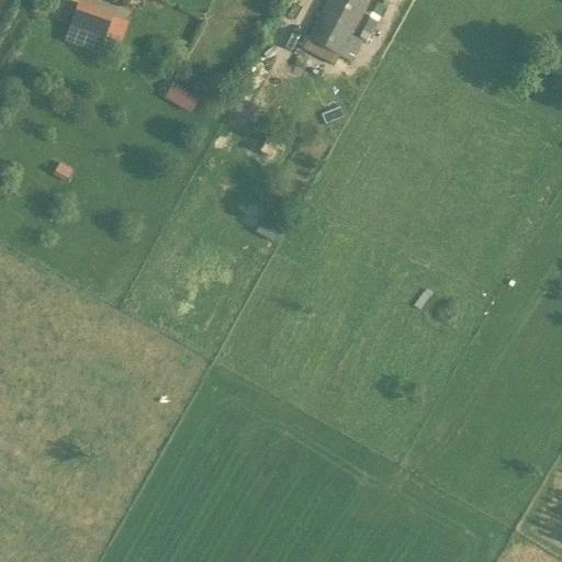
[(326,0),(305,41),(306,41),(301,49),(301,51),(334,67),(338,57),(339,58),(339,57),(351,64),(363,41),(367,43),(384,9),(369,1),(369,0),(326,0)]
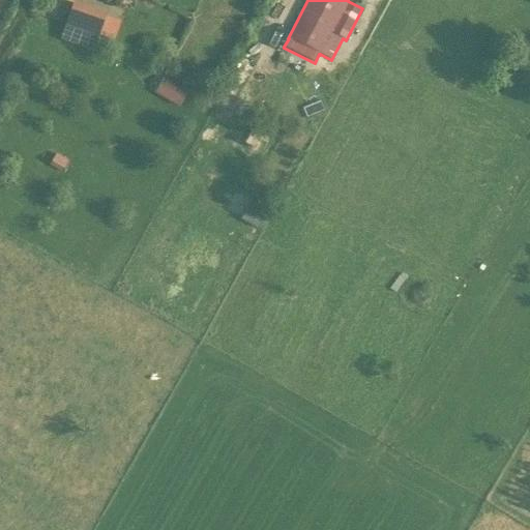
[(104,34),(118,38),(124,17),(76,1),(64,40),(98,51),(104,34)]
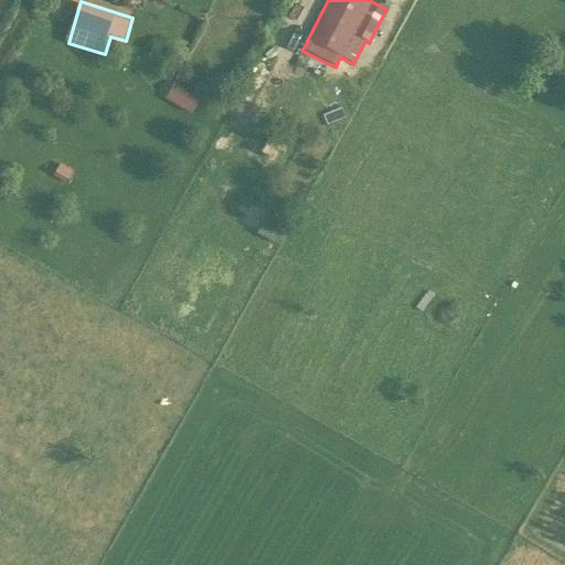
[(200,98),(174,86),(167,103),(190,116),(200,98)]
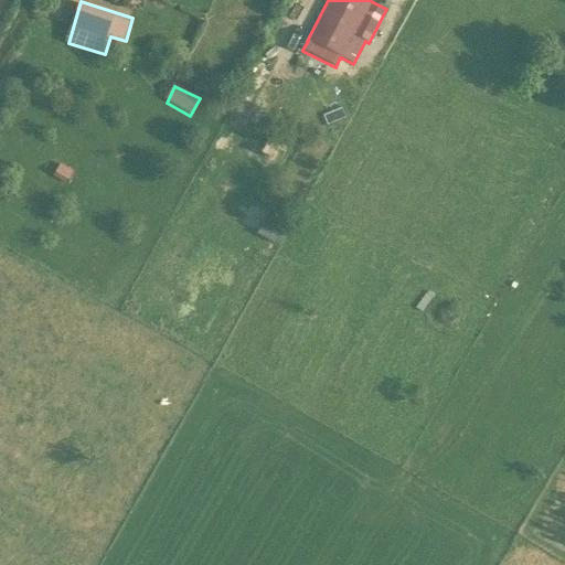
[(51,178),(65,184),(73,171),(60,163),(51,178)]
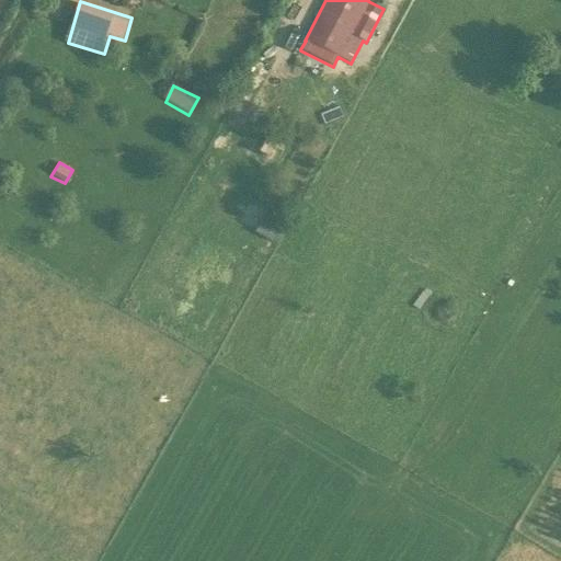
[(272,243),(285,219),(267,209),(254,233),(272,243)]
